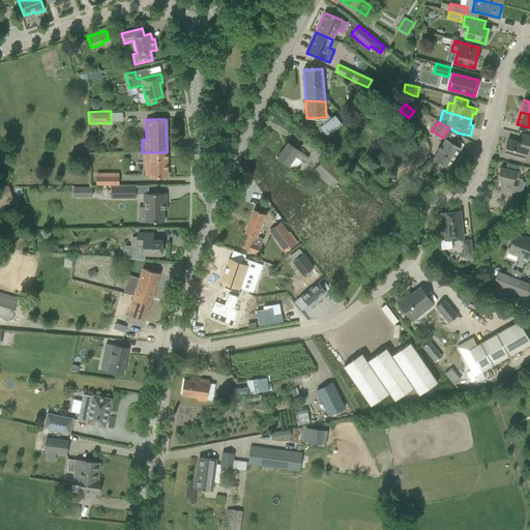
[(293,155),(305,139),(286,125),(274,142),(293,155)]
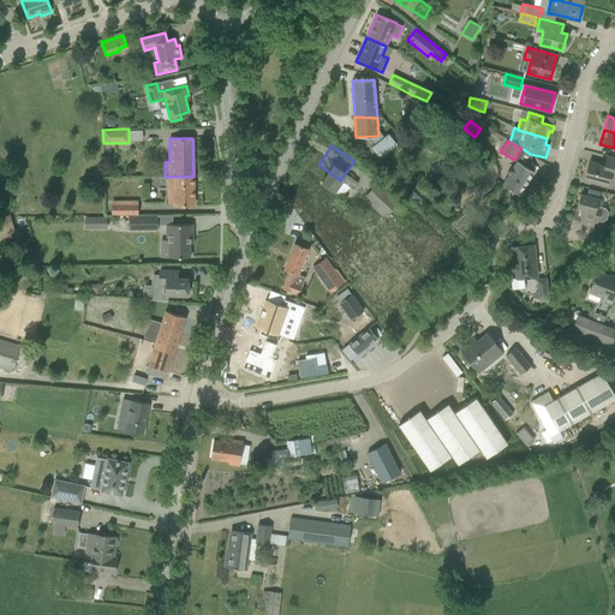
[(584,180),(608,187),(610,177),(614,178),(614,159),(607,156),(603,166),(589,162),(584,180)]
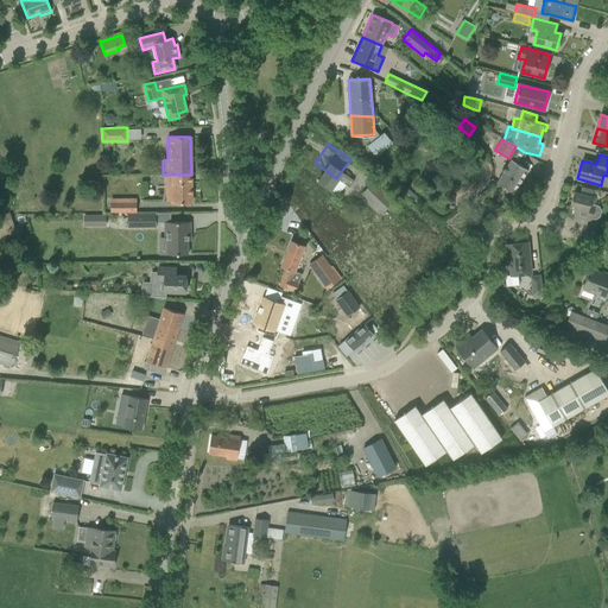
[(496,183),(513,194),(529,170),(511,159),(496,183)]
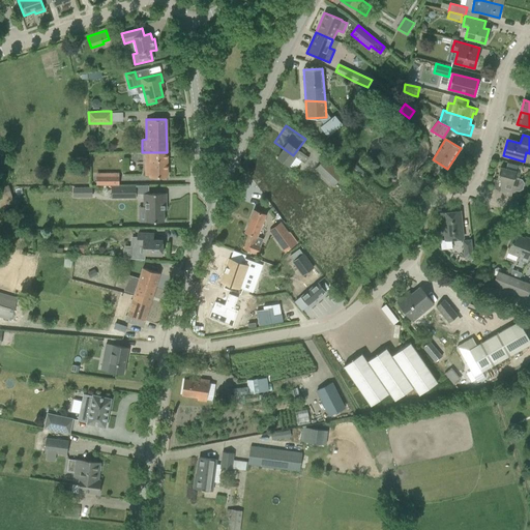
[(293,155),(274,142),(265,155),(284,168),(293,155)]
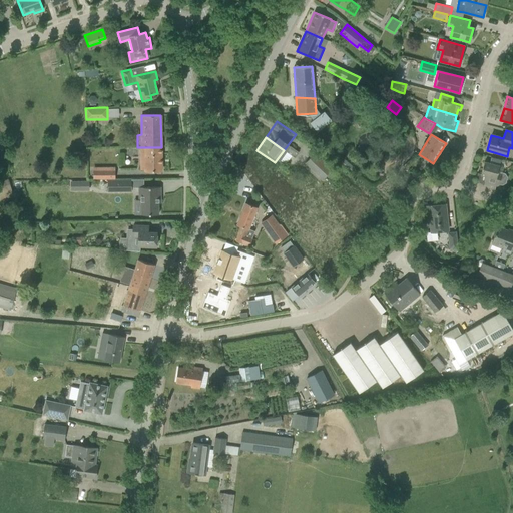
[(161,147),(139,147),(140,170),(142,170),(142,171),(161,171),(161,147)]
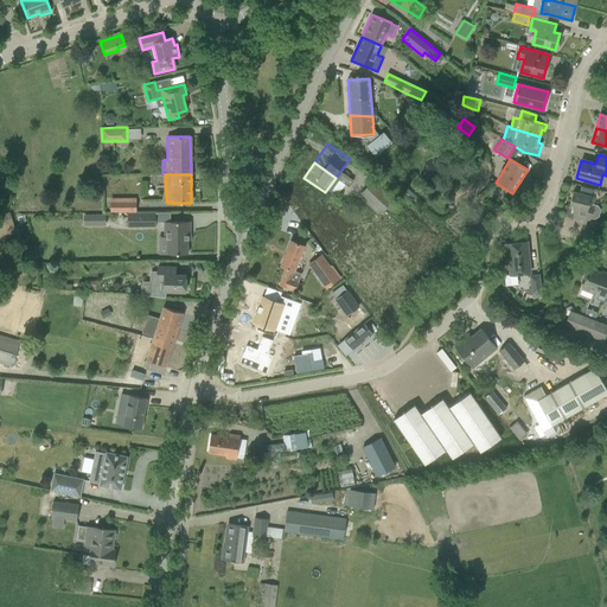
[(360,193),(381,211),(391,200),(372,181),(360,193)]
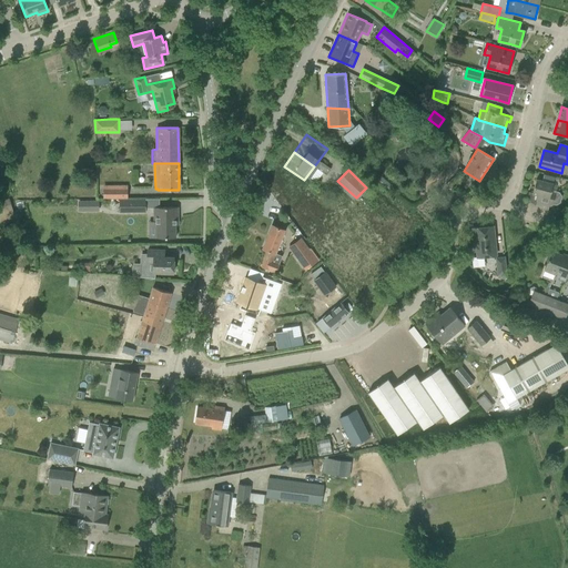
[(536,201),(551,205),(553,204),(556,205),(560,203),(561,198),(559,194),(550,191),(555,178),(543,175),(541,181),(536,180),(533,193),(538,194),(536,201)]
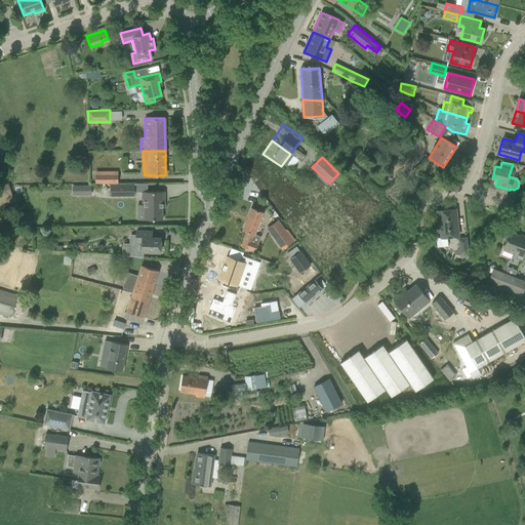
[(102,175),(103,184),(117,184),(117,175),(102,175)]
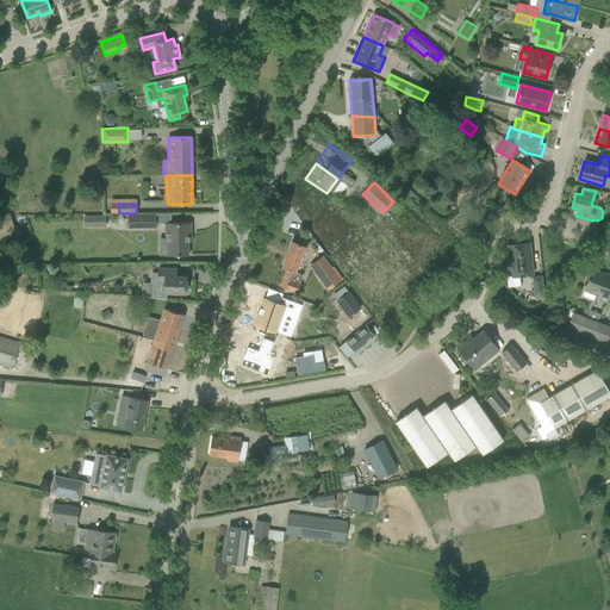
[(316,243),(322,250),(352,228),(347,222),(348,221),(342,212),(323,226),(328,234),(316,243)]
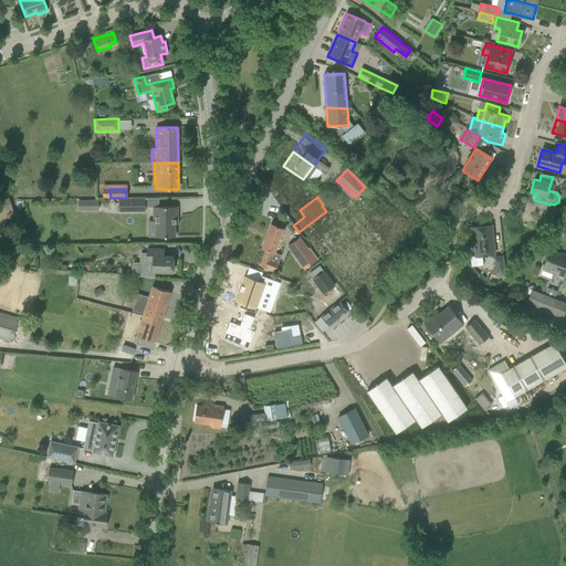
[(9,198),(0,199),(0,220),(14,217),(9,198)]
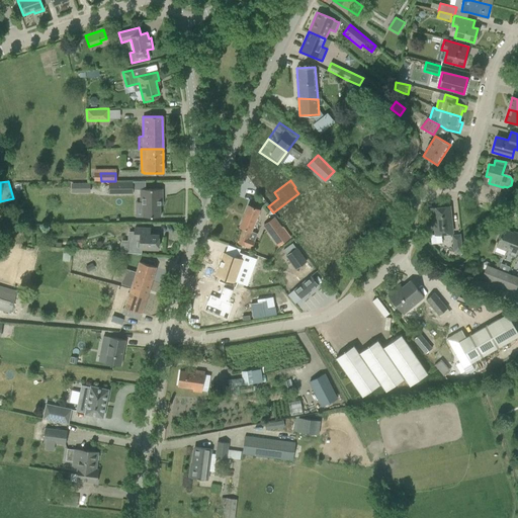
[(108,181),(108,193),(133,193),(133,181),(108,181)]
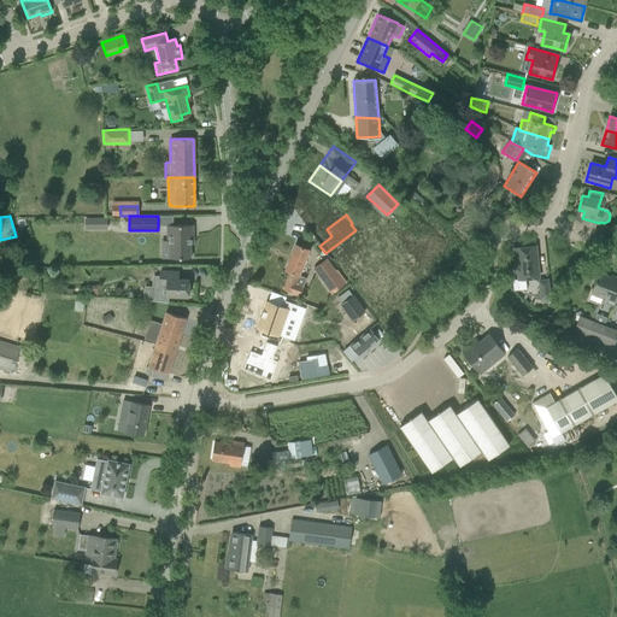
[(106,217),(95,217),(95,229),(106,229),(106,217)]
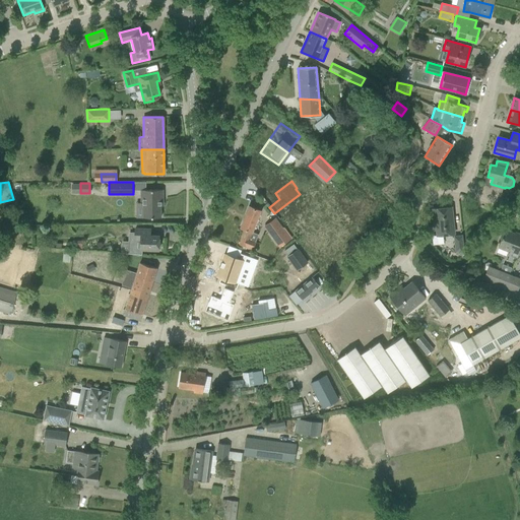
[(163,189),(140,190),(140,202),(142,202),(142,217),(160,217),(160,205),(163,205),(163,189)]
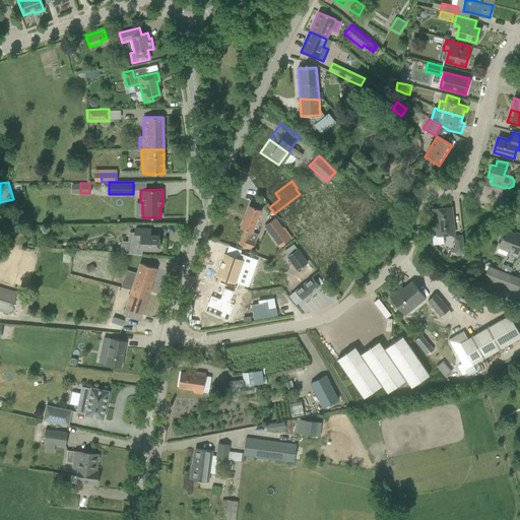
[(289,212),(294,219),(311,207),(305,199),(304,200),(300,194),(274,213),(278,219),(289,212)]
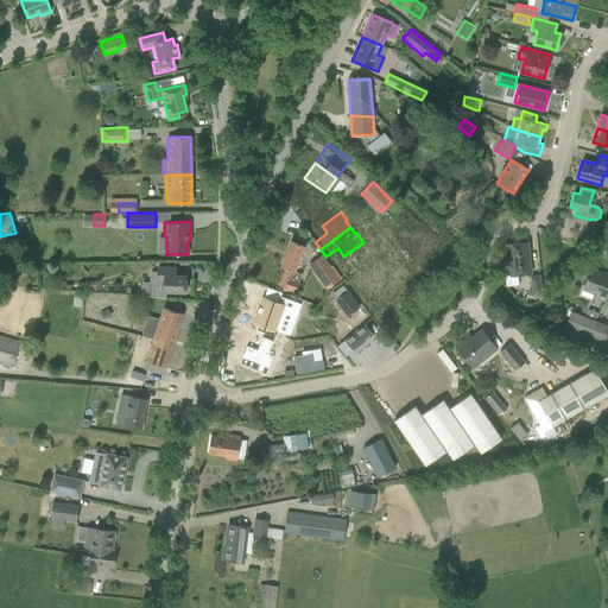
[(298,284),(291,280),(295,271),(295,272),(304,247),(291,241),(280,266),(286,268),(279,285),(295,291),(298,284)]
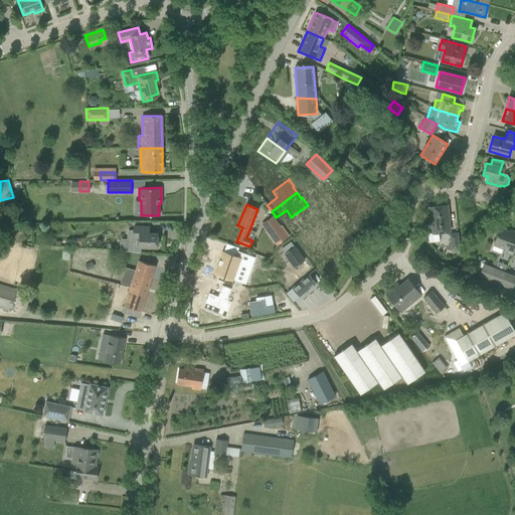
[(427,207),(428,216),(431,216),(433,233),(450,231),(447,205),(427,207)]
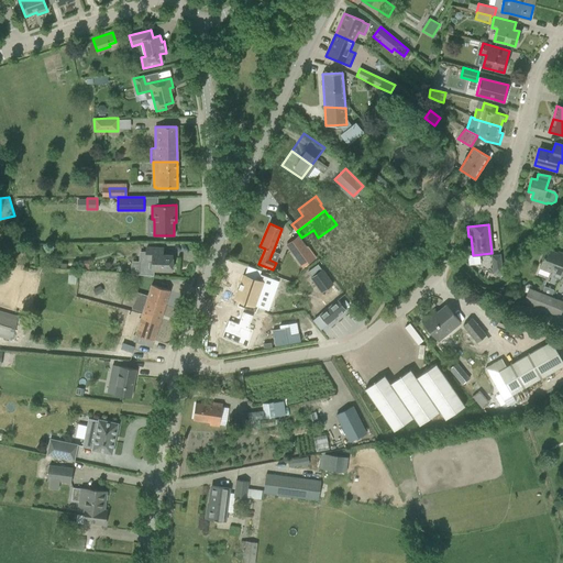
[(286,245),(302,267),(313,260),(297,238),(286,245)]
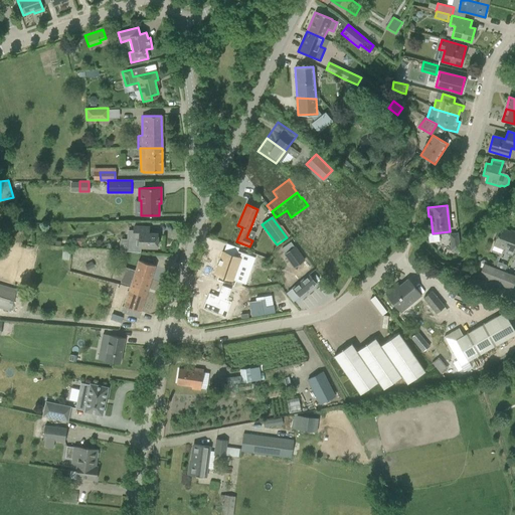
[(120,250),(123,251),(140,252),(141,252),(139,251),(139,247),(157,247),(157,233),(149,233),(149,227),(134,226),(134,231),(127,230),(127,239),(121,238),(121,240),(120,243),(120,246),(120,249),(120,250)]
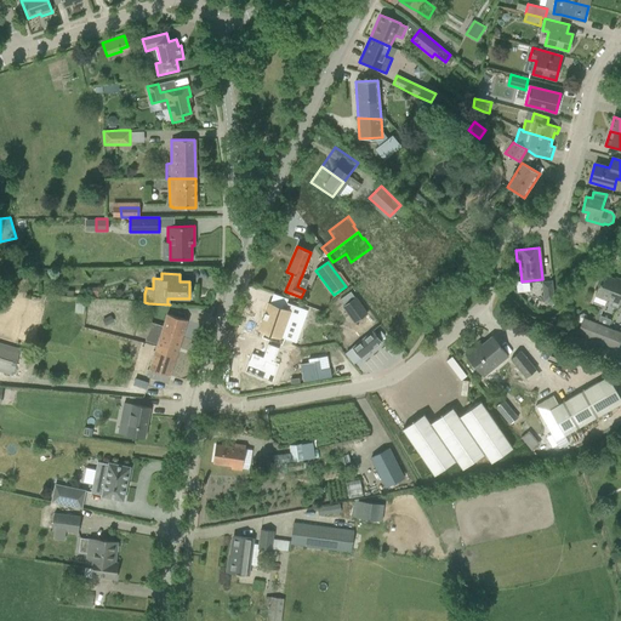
[(607,298),(615,279),(614,278),(616,275),(610,273),(609,277),(603,274),(594,295),(607,300),(608,298),(607,298)]
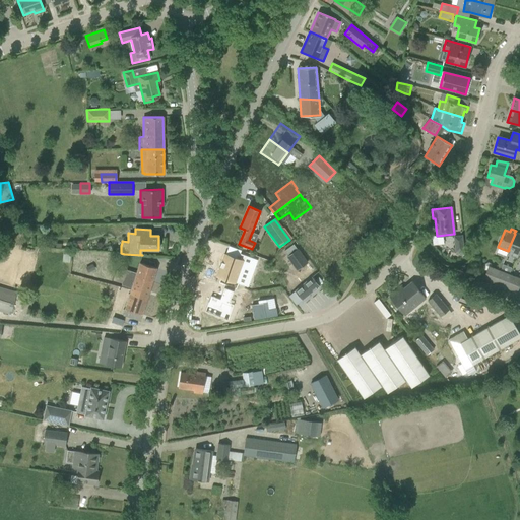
[(508,250),(509,250),(513,252),(512,256),(516,258),(518,254),(519,248),(519,230),(516,229),(516,231),(514,233),(515,234),(508,250)]
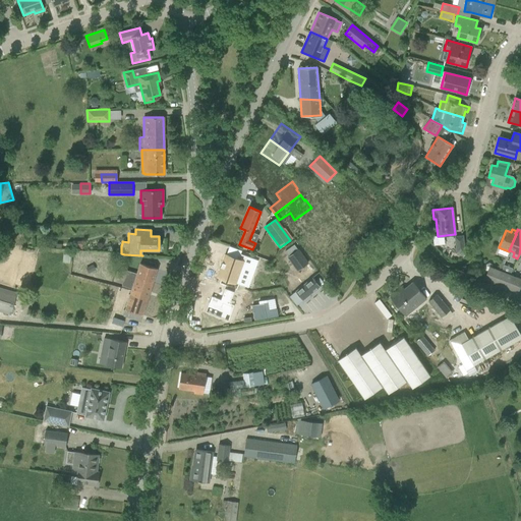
[(456,252),(465,254),(463,235),(454,236),(456,252)]
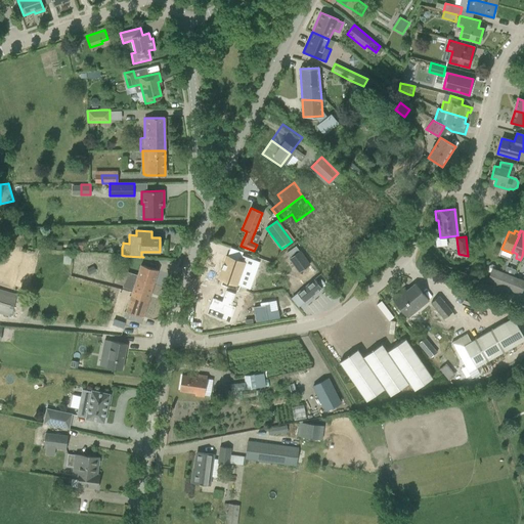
[(299,252),(290,259),(289,259),(299,272),(309,265),(299,252)]
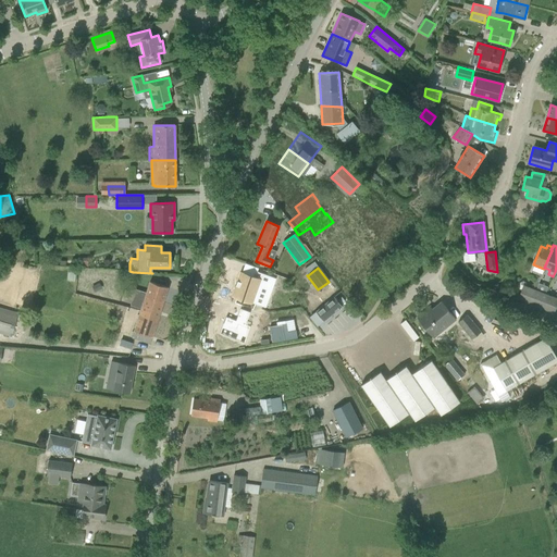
[(270,291),(274,279),(255,271),(252,277),(240,273),(233,296),(256,305),(262,288),(270,291)]
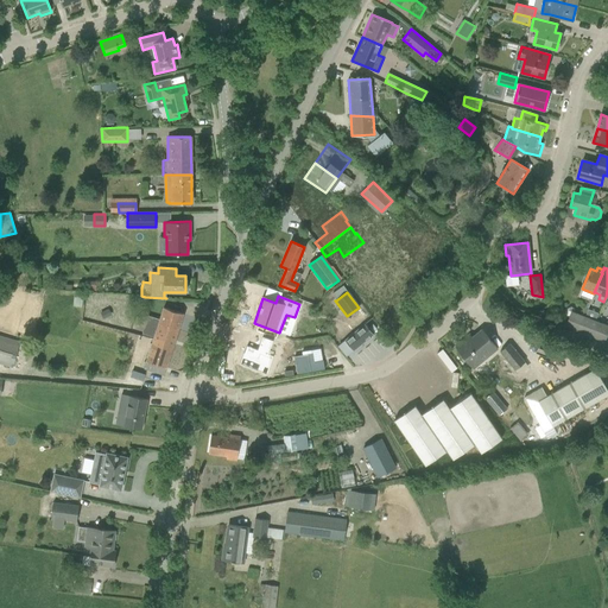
[(564,327),(580,333),(584,317),(590,302),(589,301),(583,306),(580,315),(574,312),(575,310),(574,308),(570,308),(568,309),(565,315),(569,317),(564,327)]
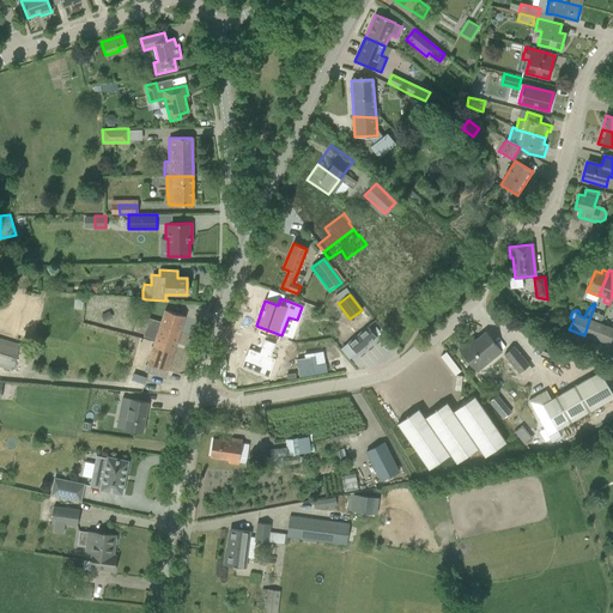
[(184,316),(164,310),(161,322),(149,319),(144,333),(156,337),(147,364),(147,365),(145,372),(161,377),(163,370),(168,371),(184,316)]
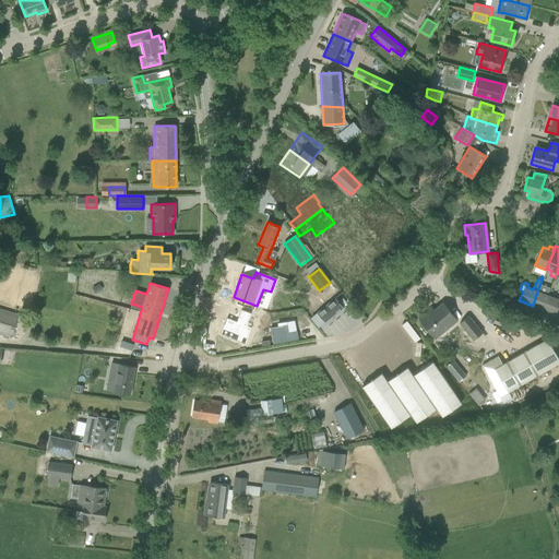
[(533,306),(543,309),(548,296),(537,292),(533,306)]
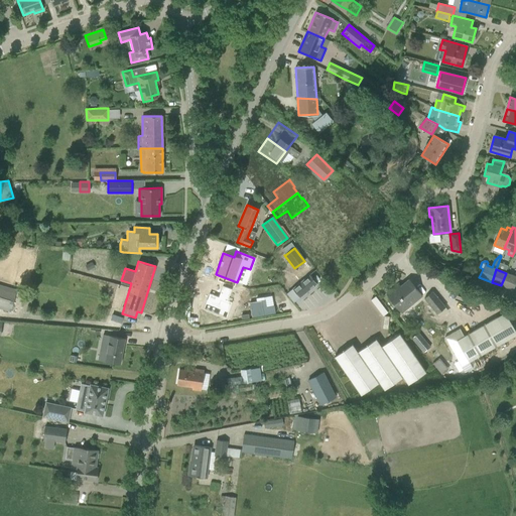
[(515,276),(506,273),(501,285),(513,290),(515,282),(515,276)]
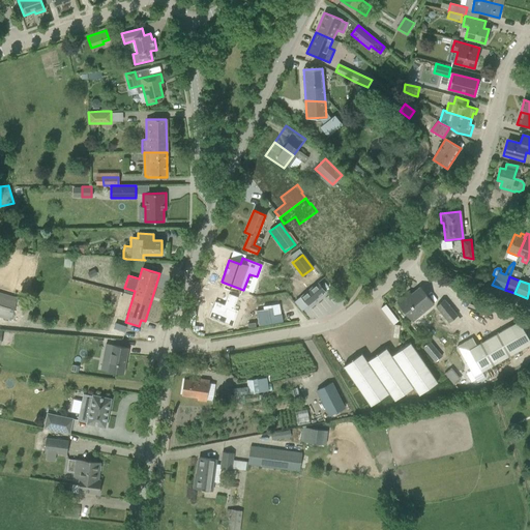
[(319,287),(300,300),(307,311),(326,297),(319,287)]
